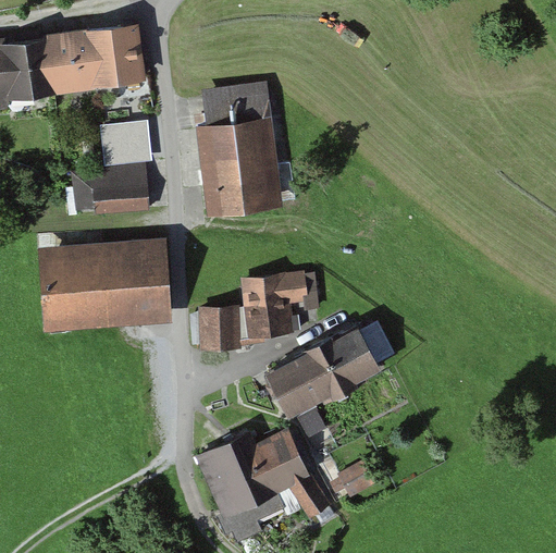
[(0,110),(9,109),(7,97),(95,86),(95,84),(146,77),(139,20),(46,32),(46,35),(0,40),(0,110)]
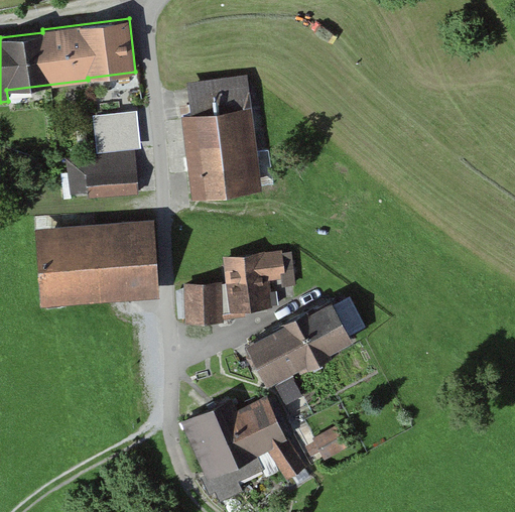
[(248,76),(187,84),(191,113),(180,115),(192,200),(264,189),(248,76)]
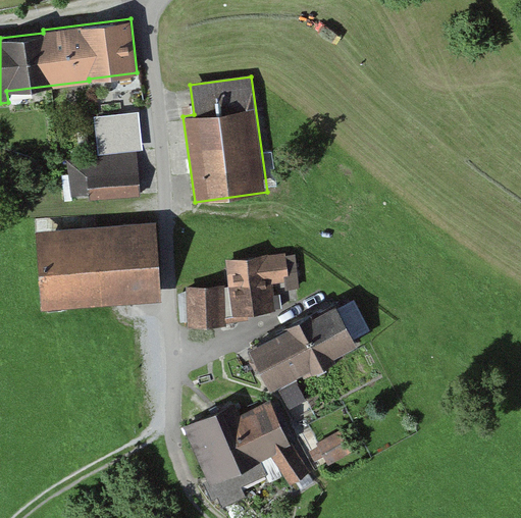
[(139,112),(94,117),(98,155),(142,150),(139,112)]
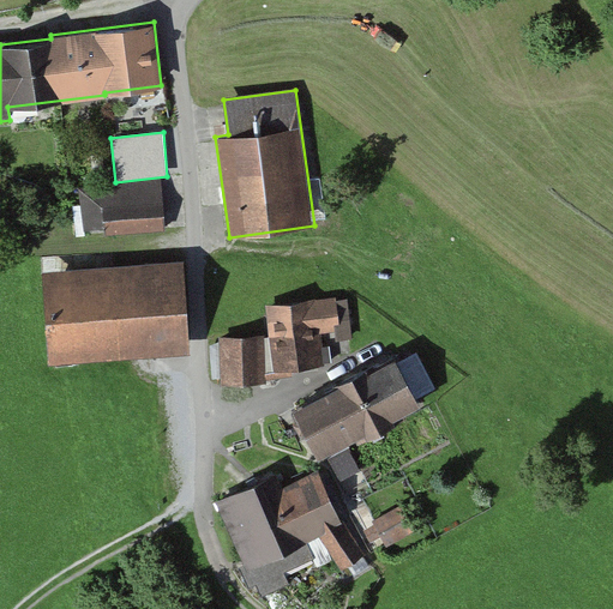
[(160,180),(78,191),(83,233),(104,230),(106,235),(164,233),(160,180)]
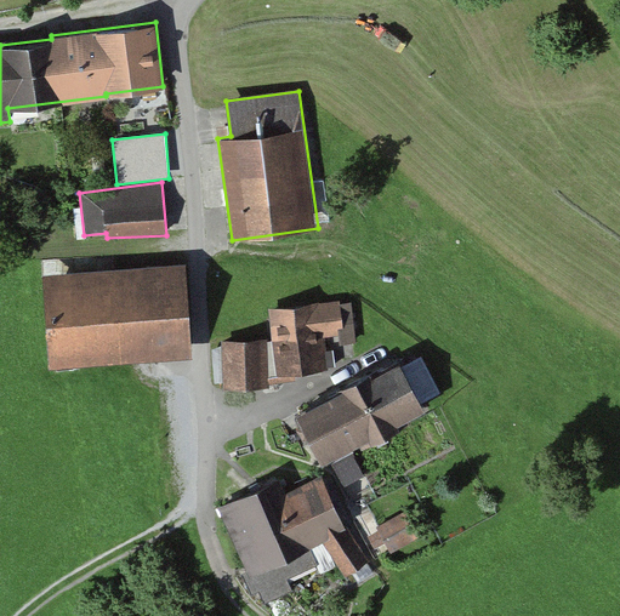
[(185,263),(41,273),(47,366),(191,357),(185,263)]
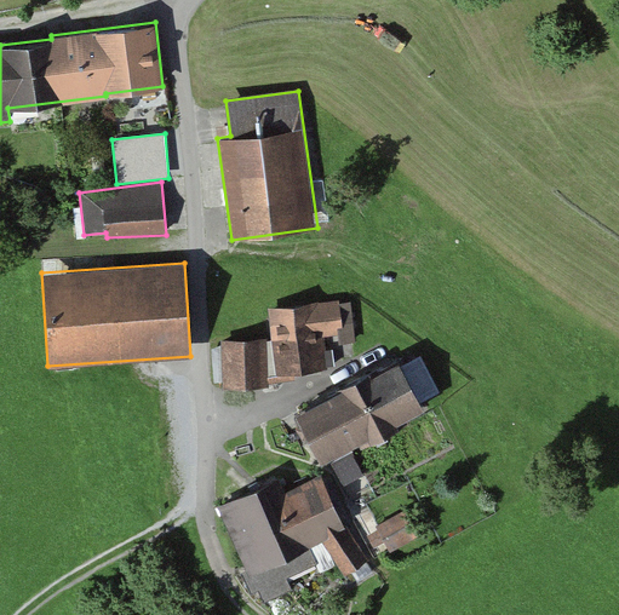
[(350,303),(269,311),(276,375),(327,371),(324,338),(338,337),(338,346),(355,345),(350,303)]
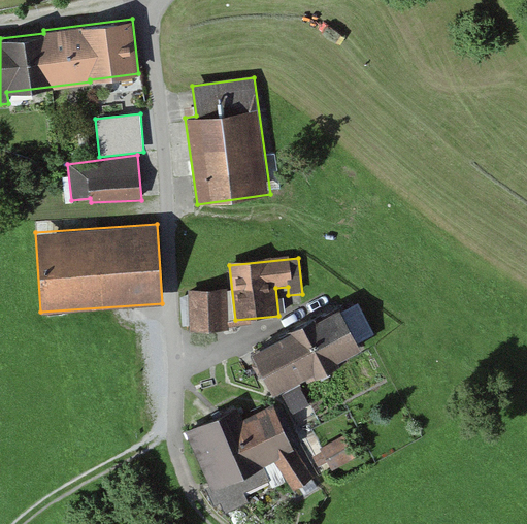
[(226,289),(188,291),(189,332),(228,330),(226,289)]
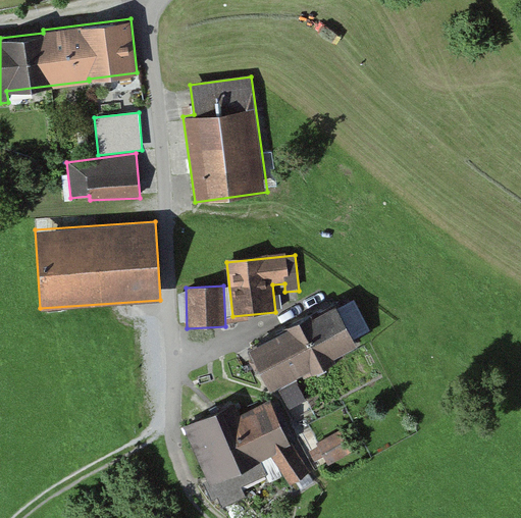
[(288,324),(250,344),(271,385),(310,365),(312,368),(335,357),(334,354),(358,342),(356,339),(370,331),(354,300),(340,308),(335,301),(312,312),(311,309),(287,321),(288,324)]
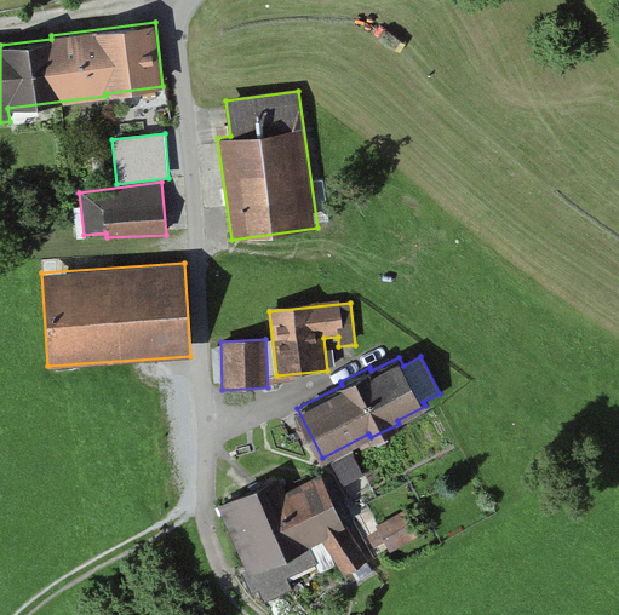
[(279,476),(218,507),(247,570),(242,574),(251,593),(257,591),(263,603),(293,590),(288,578),(317,565),(309,547),(321,541),(344,578),(370,562),(345,526),(321,473),(286,492),(279,476)]
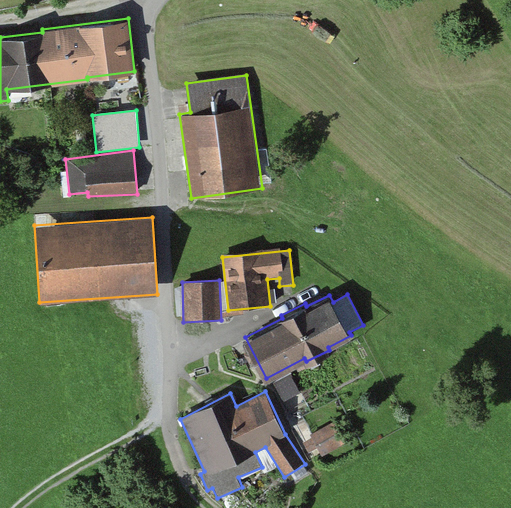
[(334,423),(310,436),(322,457),(346,444),(334,423)]
